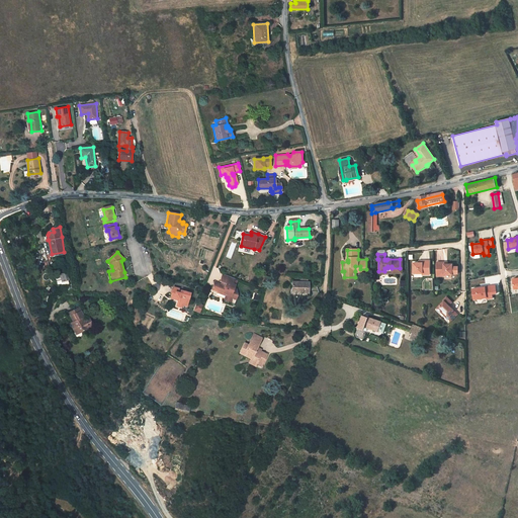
[(249,261),(245,259),(241,268),(244,270),(249,261)]
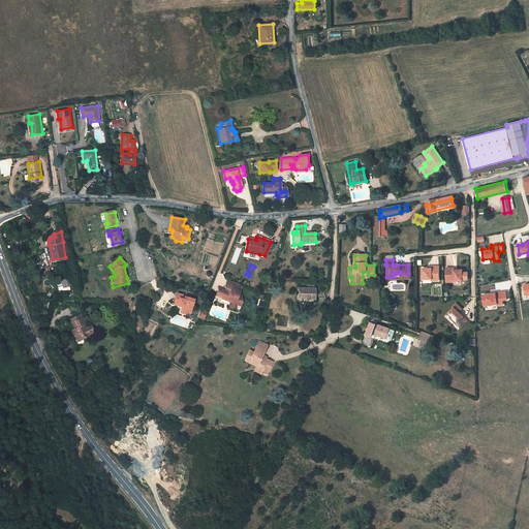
[(410,265),(408,265),(408,274),(400,274),(400,279),(410,279),(410,265)]
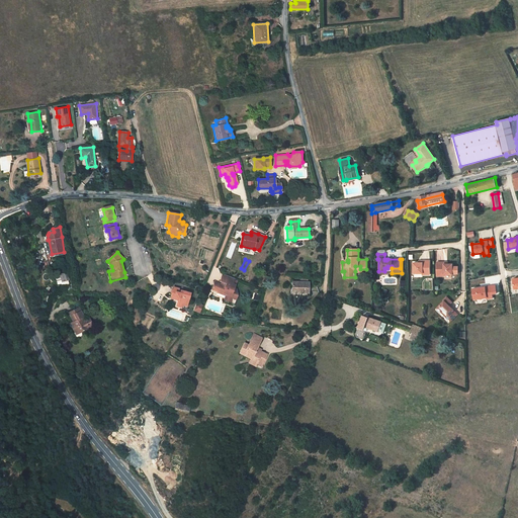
[(418,263),(413,263),(413,274),(422,274),(422,275),(429,275),(429,261),(422,261),(422,263),(418,263)]
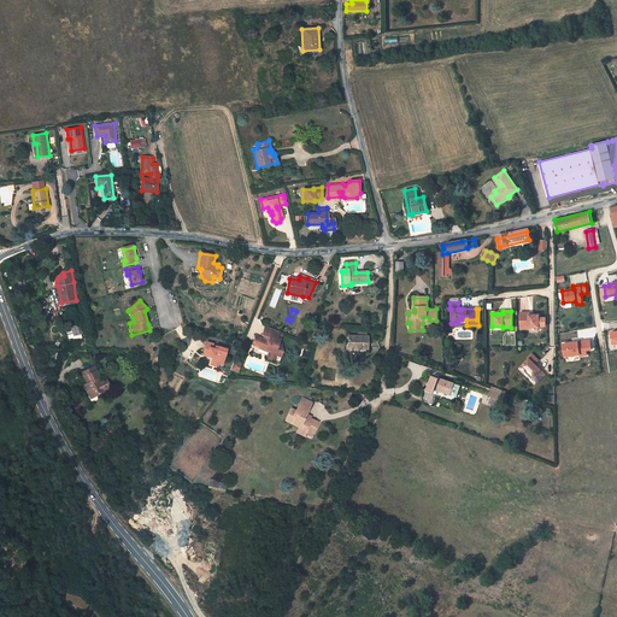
[(528,313),(519,313),(519,330),(528,330),(528,328),(539,328),(539,327),(538,317),(538,316),(533,316),(528,316),(528,313)]
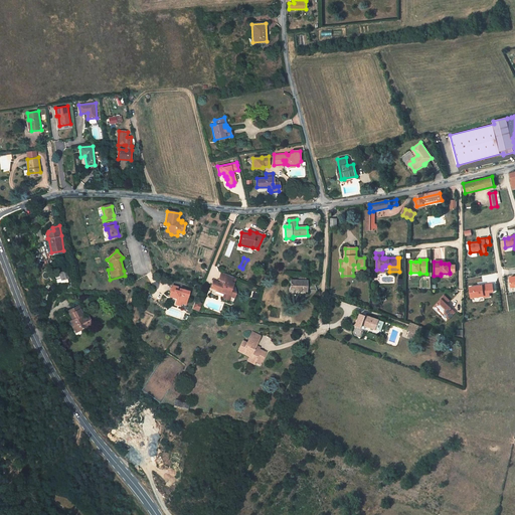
[(232,284),(234,279),(222,274),(219,281),(221,282),(223,283),(222,285),(220,284),(214,282),(211,289),(216,291),(216,292),(224,295),(226,294),(228,295),(228,297),(229,297),(233,299),(235,295),(236,289),(233,288),(235,285),(232,284)]
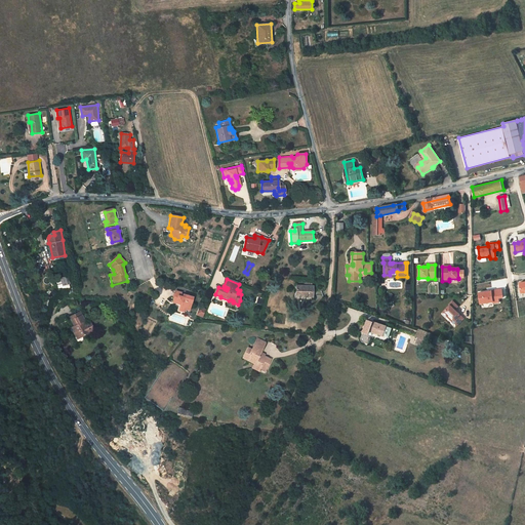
[(478,292),(480,304),(493,301),(493,304),(499,303),(498,298),(502,297),(501,289),(478,292)]
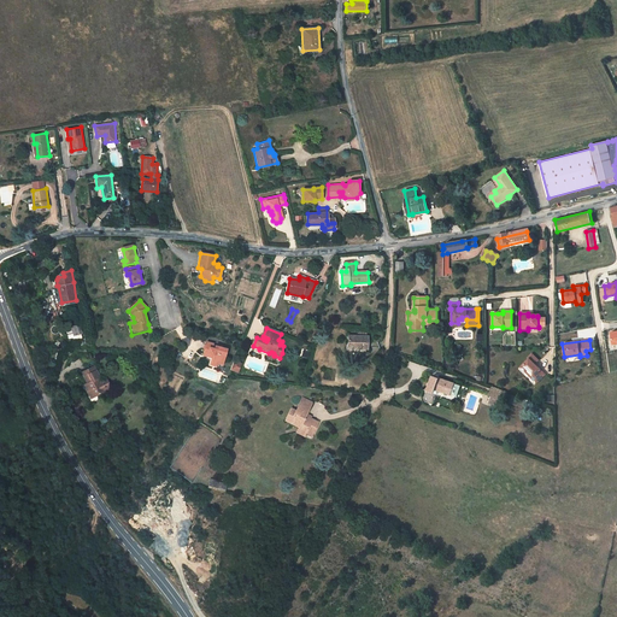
[(224,364),(229,348),(215,346),(216,344),(209,342),(206,350),(211,351),(212,354),(215,356),(213,360),(219,363),(224,364)]
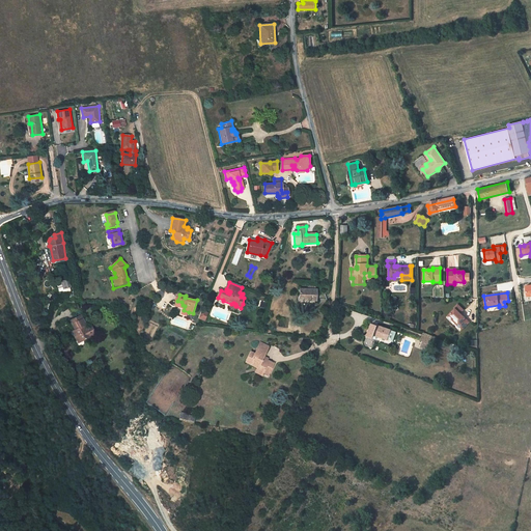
[(315,307),(315,296),(298,295),(298,304),(309,305),(309,306),(315,307)]
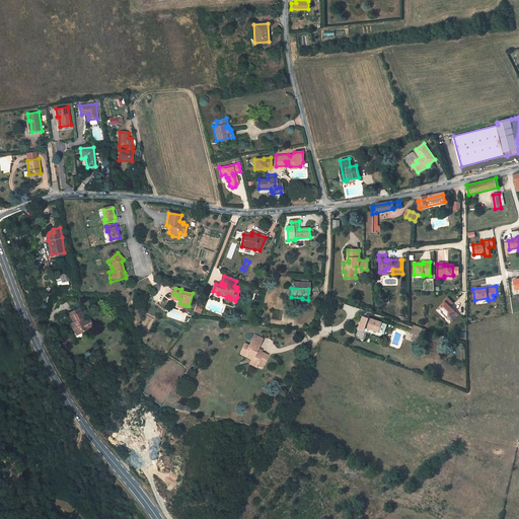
[(452,303),(447,297),(443,301),(444,302),(437,309),(442,313),(444,311),(446,313),(447,312),(450,315),(449,316),(453,320),(458,314),(451,308),(449,308),(448,307),(449,306),(452,303)]
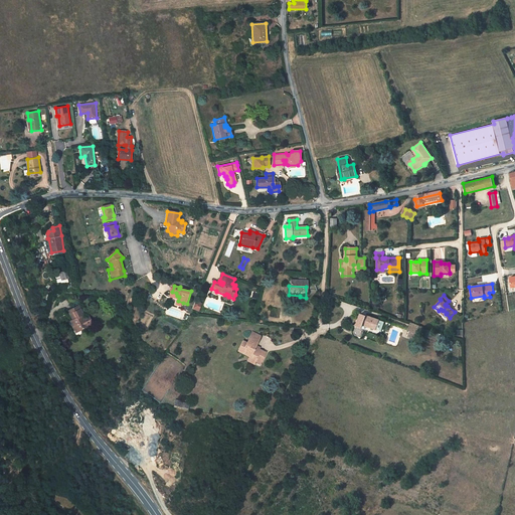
[(84,310),(79,300),(69,305),(74,314),(75,317),(73,318),(77,327),(89,321),(83,310),(84,310)]
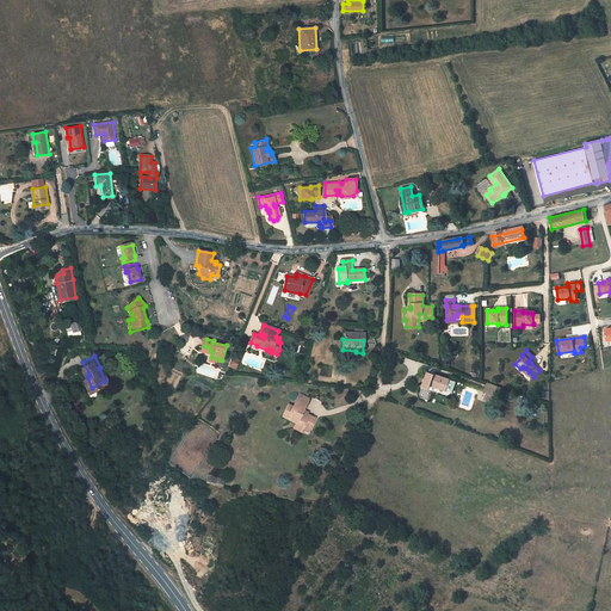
[(432,375),(426,372),(421,386),(419,394),(419,395),(419,396),(419,397),(420,397),(421,399),(427,401),(431,389),(427,389),(429,386),(444,390),(451,393),(455,382),(448,380),(448,378),(433,374),(432,375)]
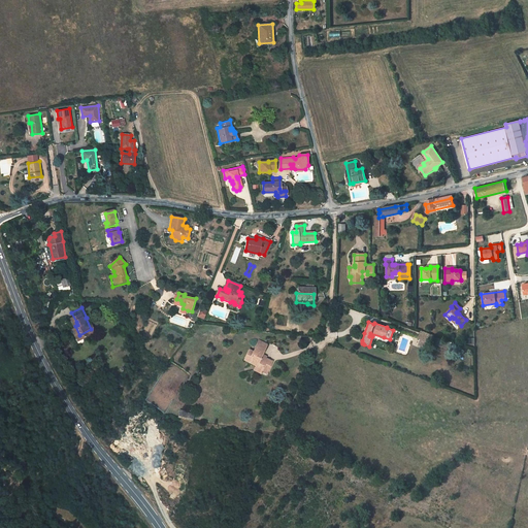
[(430,336),(420,332),(417,340),(420,341),(418,348),(424,350),(425,347),(427,347),(428,343),(430,336)]
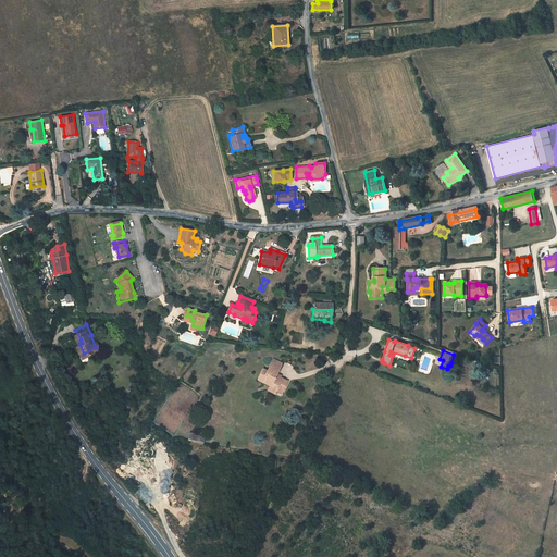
[(477,362),(454,355),(452,362),(473,369),(477,362)]
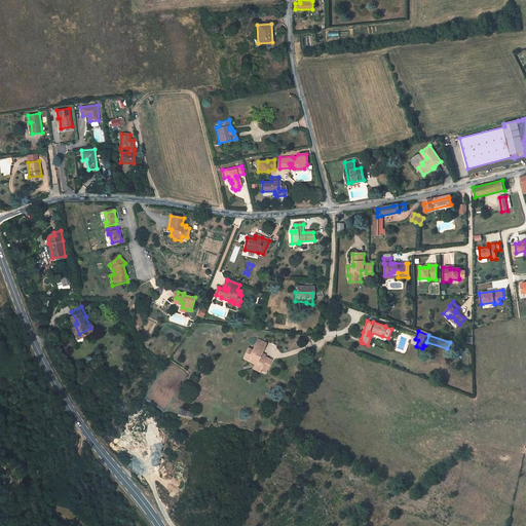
[(260,358),(266,348),(259,344),(252,354),(248,351),(241,361),(252,368),(250,372),(256,376),(257,374),(259,371),(264,374),(269,366),(263,362),(258,359),(259,357),(260,358)]
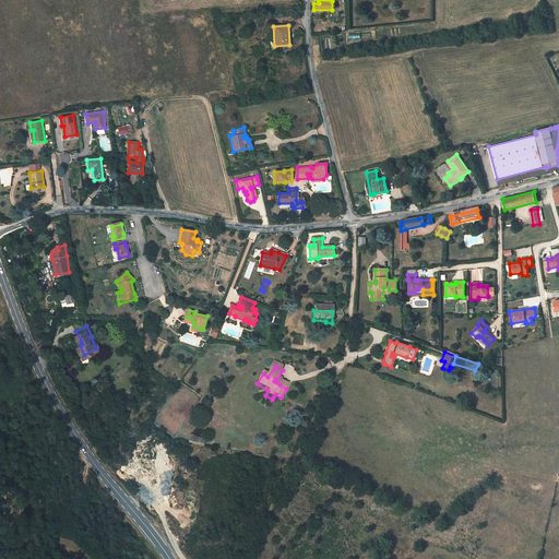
[(190,433),(188,440),(203,444),(205,438),(190,433)]
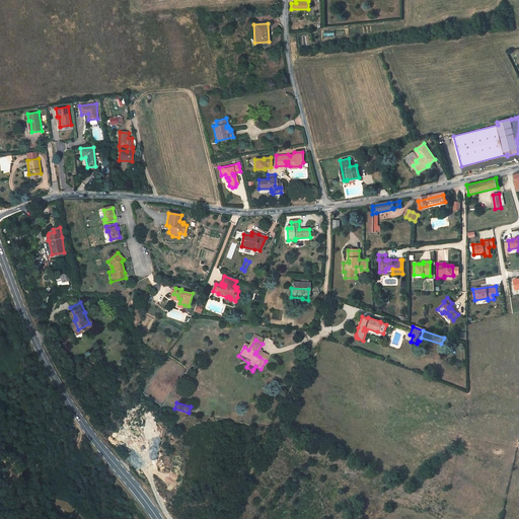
All buildings are outlined.
